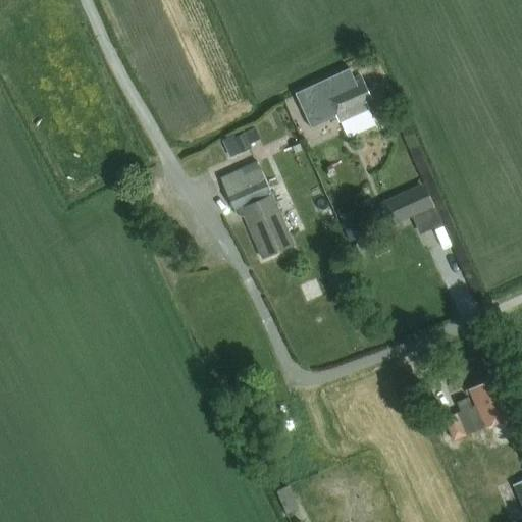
[(349,69),(297,94),(311,128),(337,117),(340,121),(369,109),(366,102),(371,100),(361,76),(354,81),(349,69)]
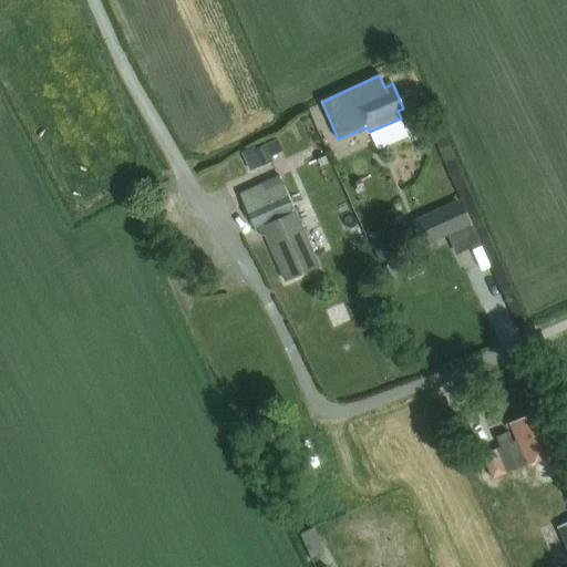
[(266,145),(254,150),(260,167),(274,162),(271,157),(266,145)]
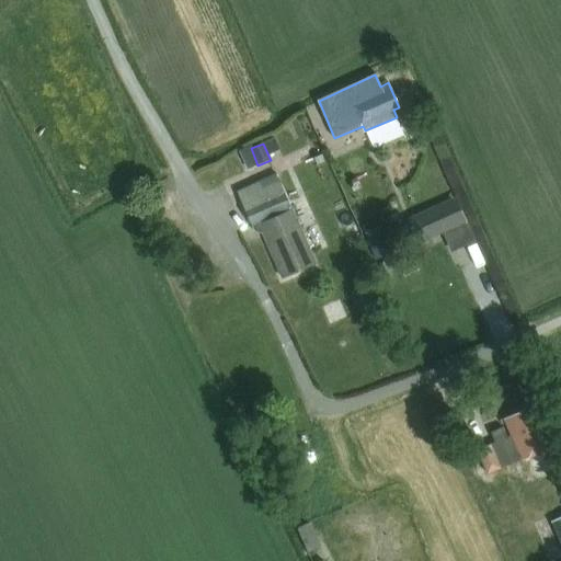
[(283,279),(317,264),(277,176),(237,194),(249,221),(254,219),(256,220),(283,279)]
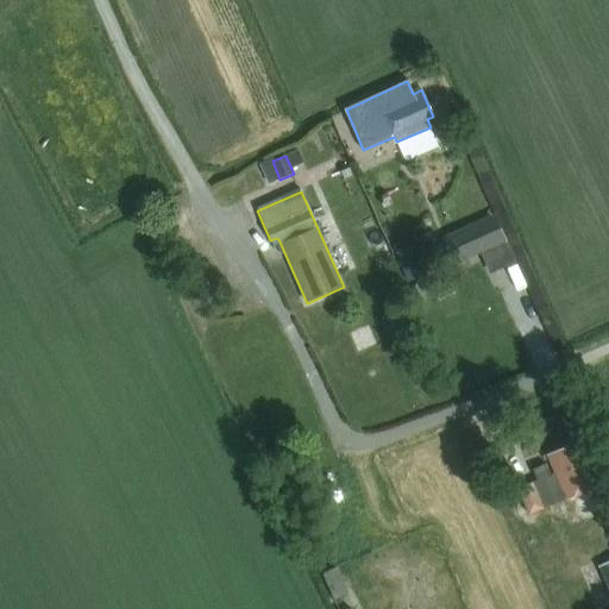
[(496,215),(444,238),(454,265),(507,242),(496,215)]
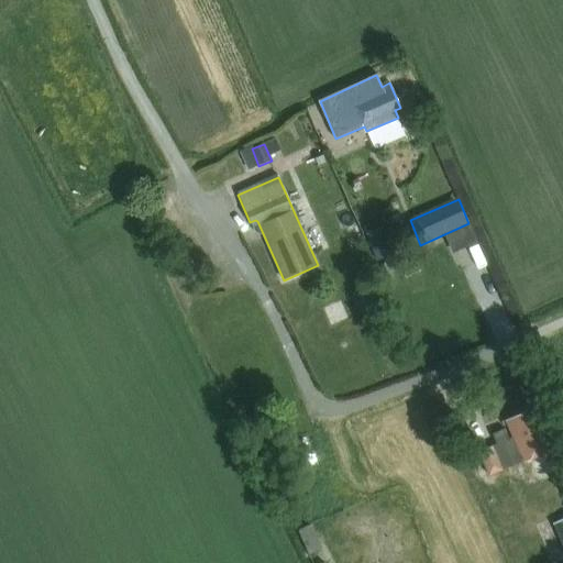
[(378,227),(365,232),(377,261),(390,255),(378,227)]
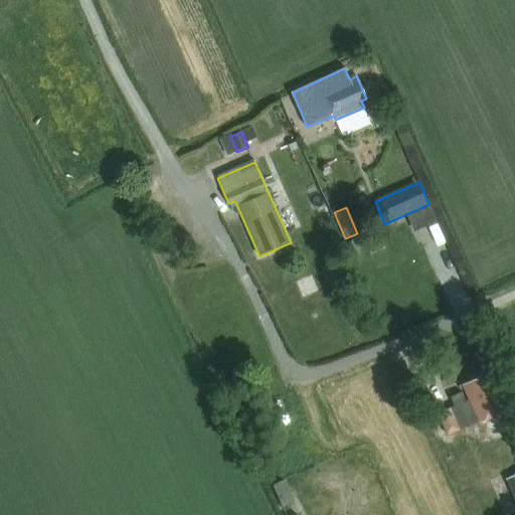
[(359,238),(347,243),(352,252),(363,246),(359,238)]
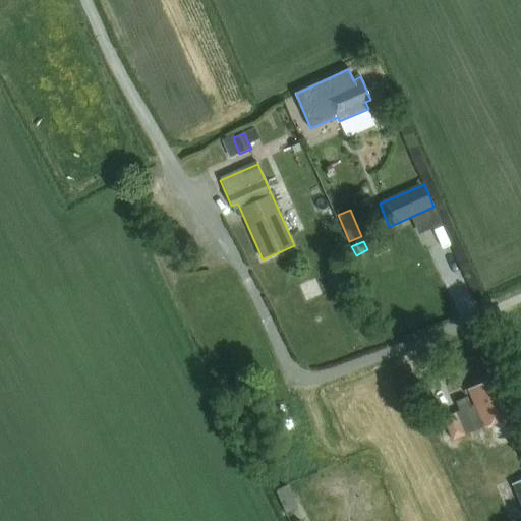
[(333,270),(326,275),(332,284),(339,278),(333,270)]
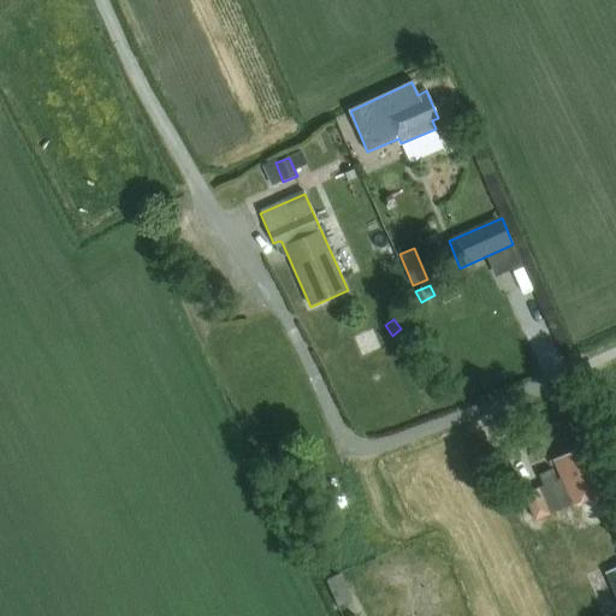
[(548,509),(570,499),(573,505),(608,490),(591,452),(582,456),(580,449),(554,461),(561,478),(556,479),(551,468),(539,474),(543,485),(523,493),(535,520),(549,514),(548,509)]
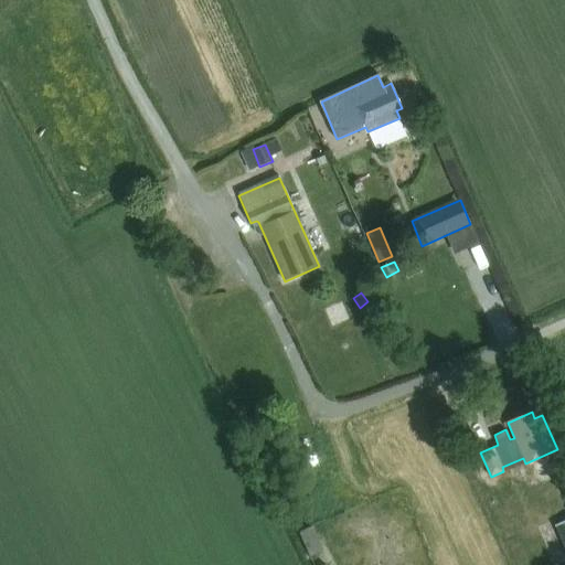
[(310,528),(300,532),(310,555),(320,551),(310,528)]
